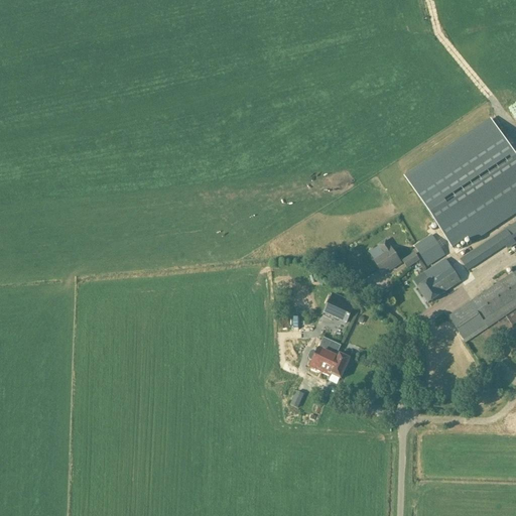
[(471,245),(515,214),(515,158),(490,119),(403,176),(434,223),(452,249),(468,239),(471,245)]
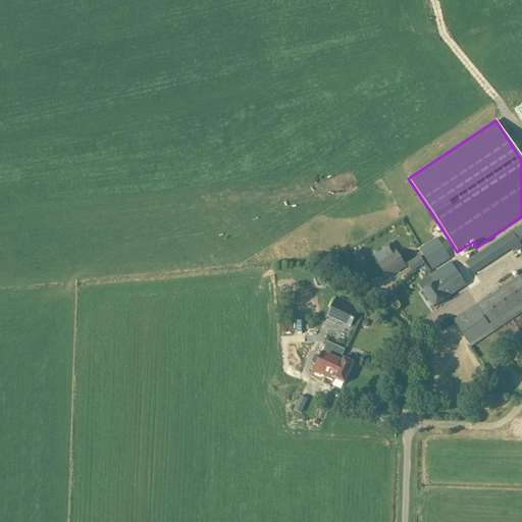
[(512,232),(465,263),(475,278),(483,273),(481,270),(511,250),(513,253),(521,248),(512,232)]
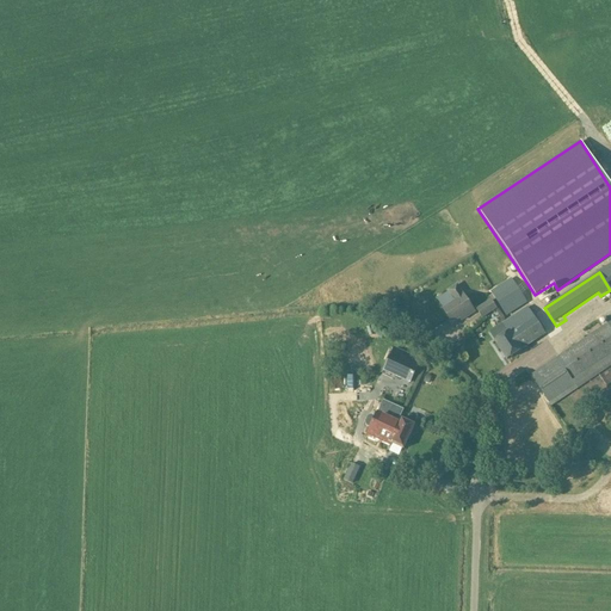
[(528,303),(512,279),(493,291),(491,292),(500,308),(506,318),(525,304),(528,303)]
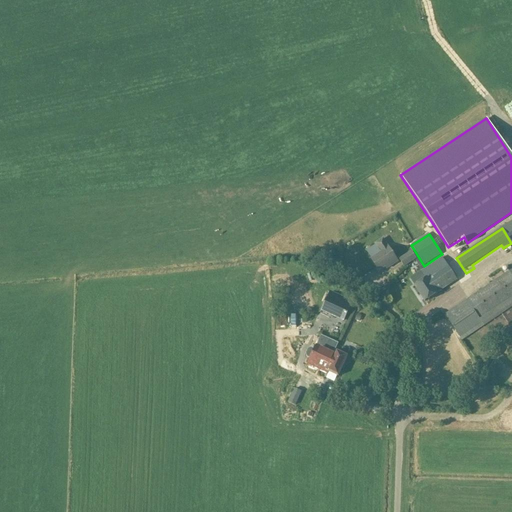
[(385,268),(387,270),(398,262),(383,239),(376,244),(382,253),(371,260),(376,267),(379,272),(385,268)]
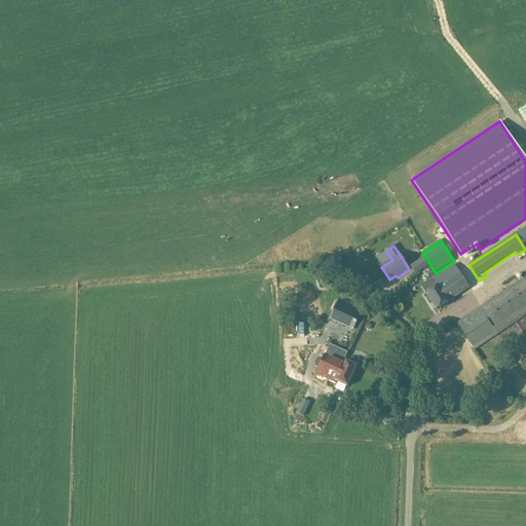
[(428,266),(422,258),(410,267),(411,268),(415,274),(428,266)]
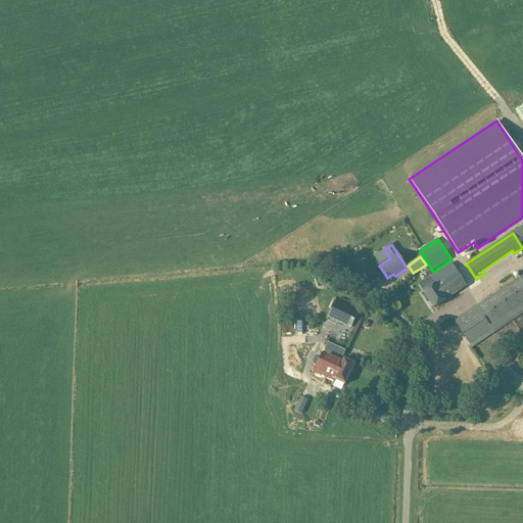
[(446,300),(467,286),(452,263),(429,278),(434,285),(423,293),(434,310),(446,300)]
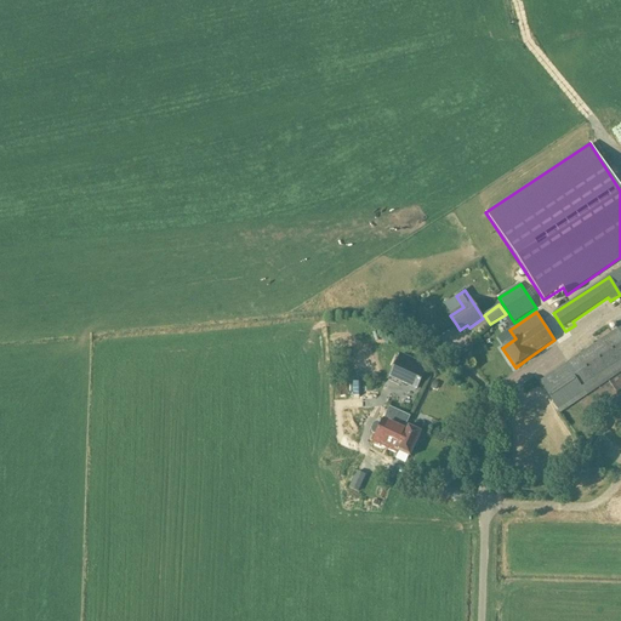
[(587,396),(620,371),(620,324),(616,328),(617,330),(539,382),(560,414),(587,396)]
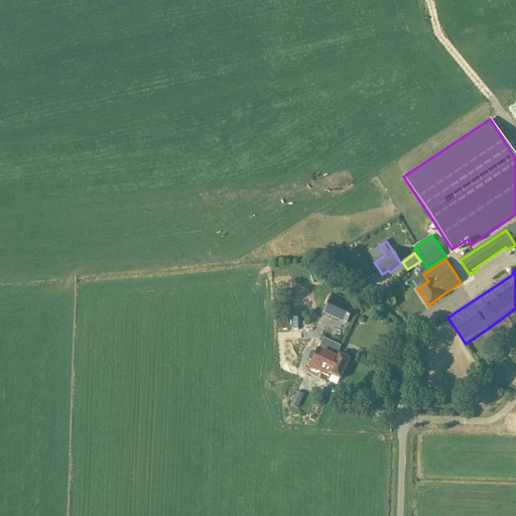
[(353,304),(333,294),(324,313),(345,324),(353,304)]
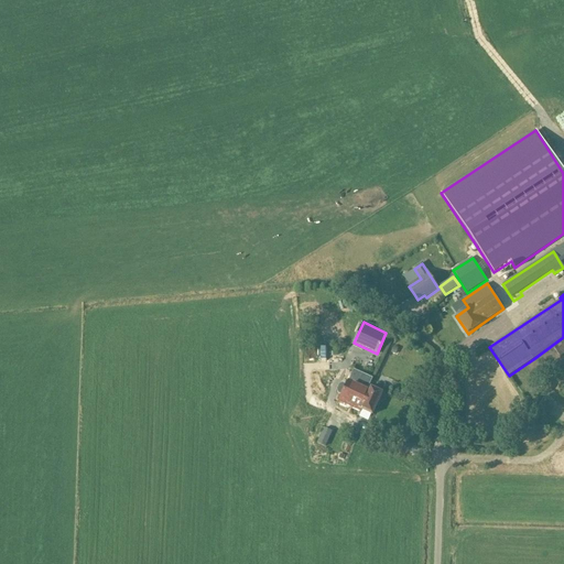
[(339,403),(361,413),(364,410),(372,414),(382,393),(371,389),(350,379),(339,403)]
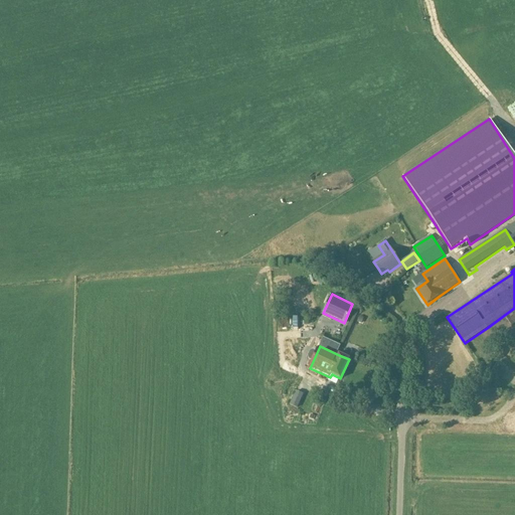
[(504,372),(495,367),(492,372),(501,378),(504,372)]
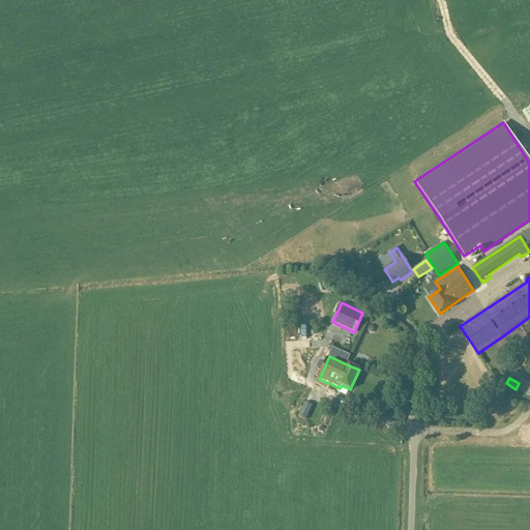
[(313,406),(304,402),(298,417),(305,420),(313,406)]
